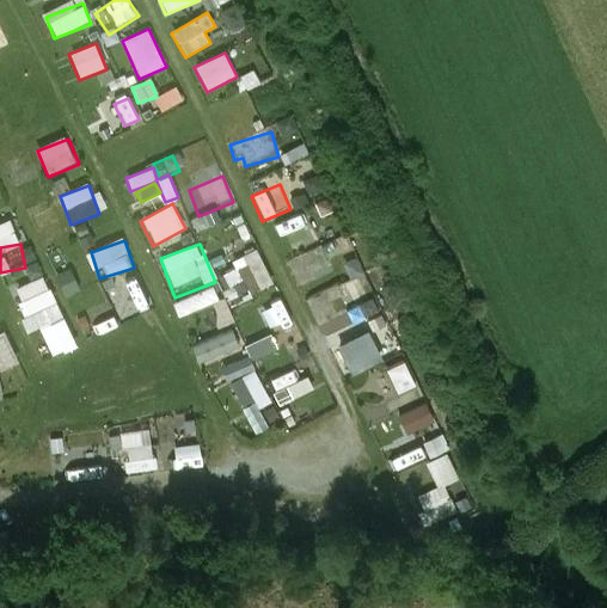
[(263,255),(221,268),(230,293),(247,287),(250,295),(274,288),(263,255)]
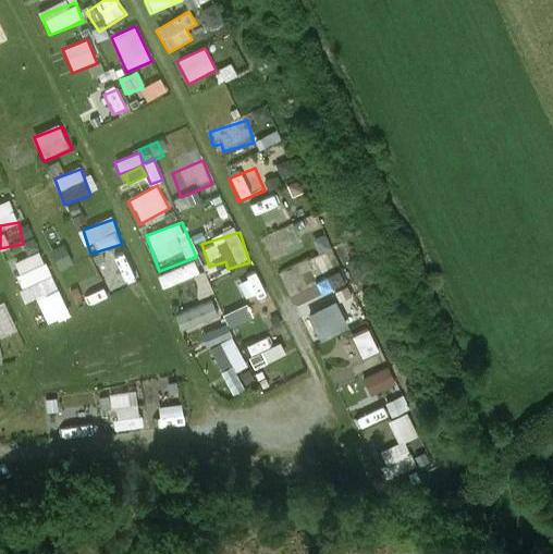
[(311,265),(318,280),(334,272),(327,257),(311,265)]
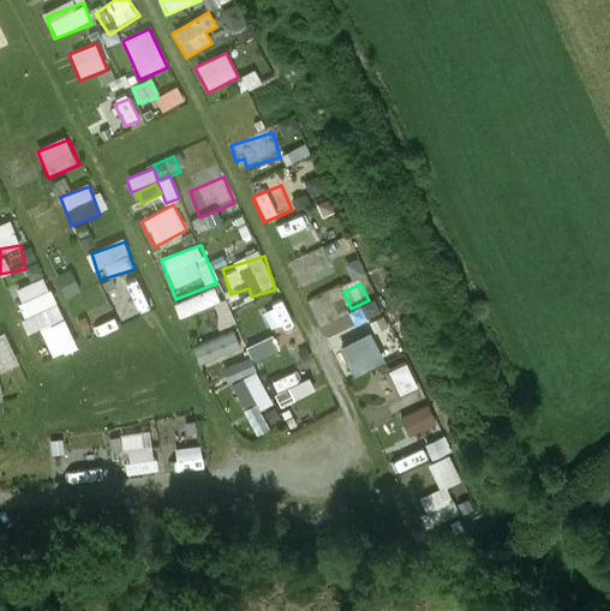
[(180,322),(222,301),(215,287),(173,306),(180,322)]
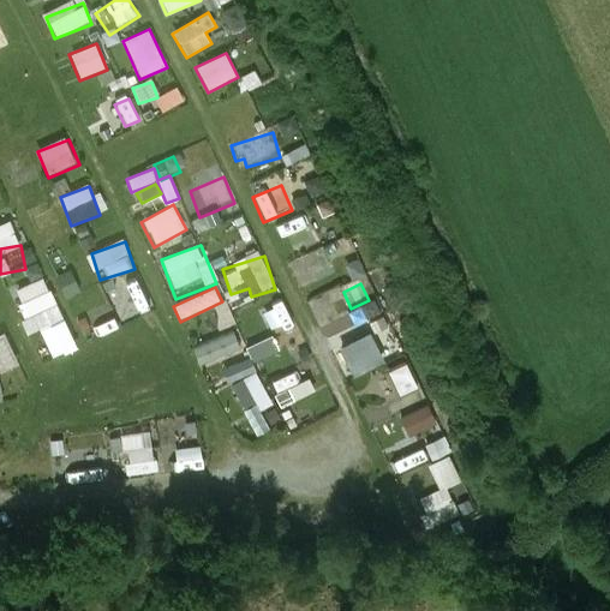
[(314,324),(342,316),(335,293),(306,301),(314,324)]
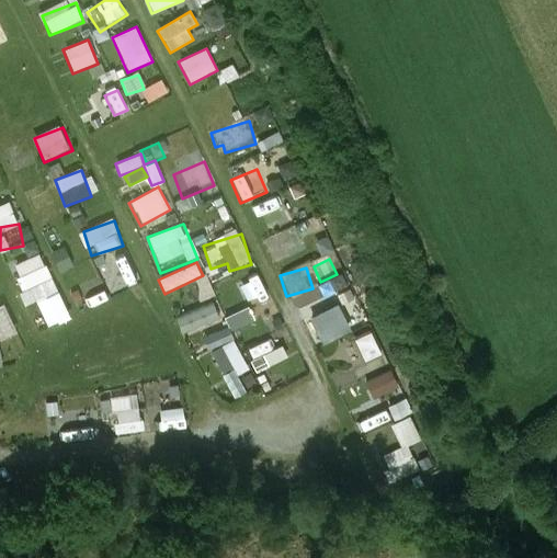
[(258,271),(246,276),(256,300),(268,295),(258,271)]
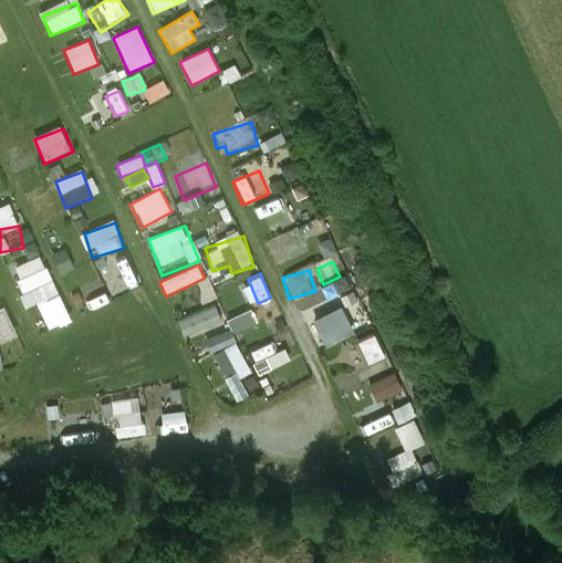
[(48,284),(38,290),(43,301),(53,296),(48,284)]
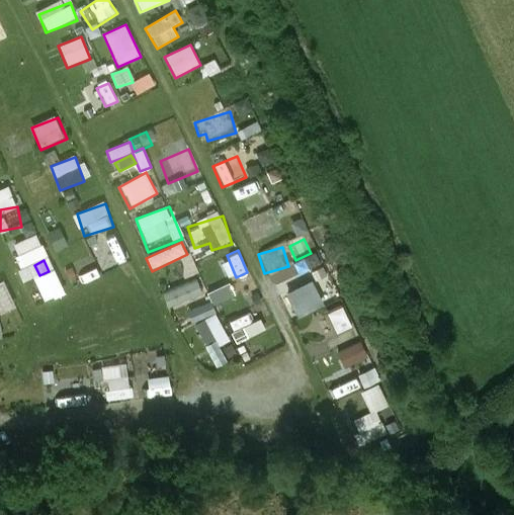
[(34,265),(15,274),(19,284),(39,275),(34,265)]
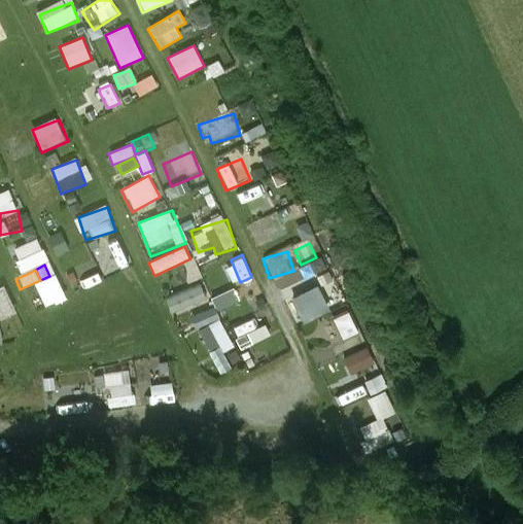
[(278,291),(298,316),(318,301),(300,276),(278,291)]
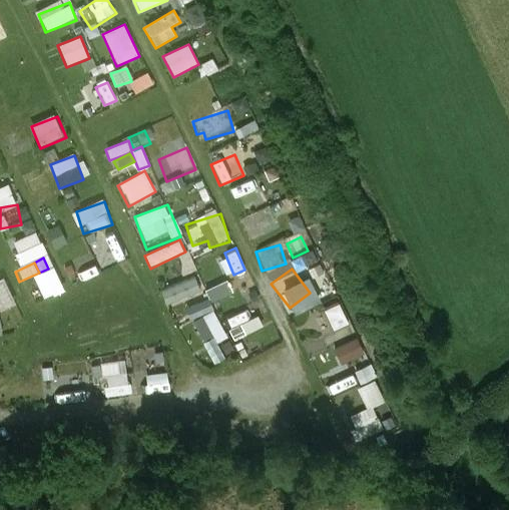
[(194,275),(161,291),(169,308),(202,291),(194,275)]
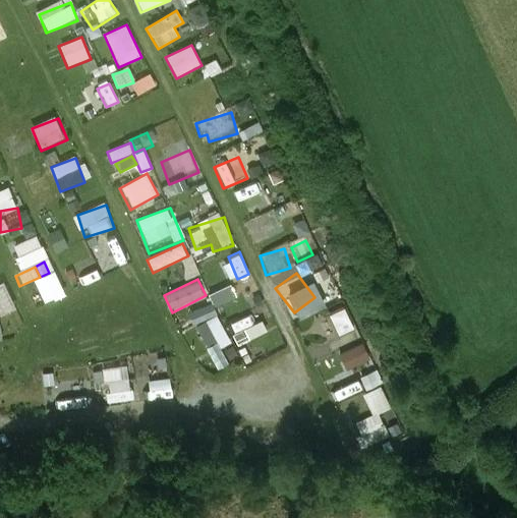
[(5,284),(0,286),(0,308),(3,315),(16,309),(5,284)]
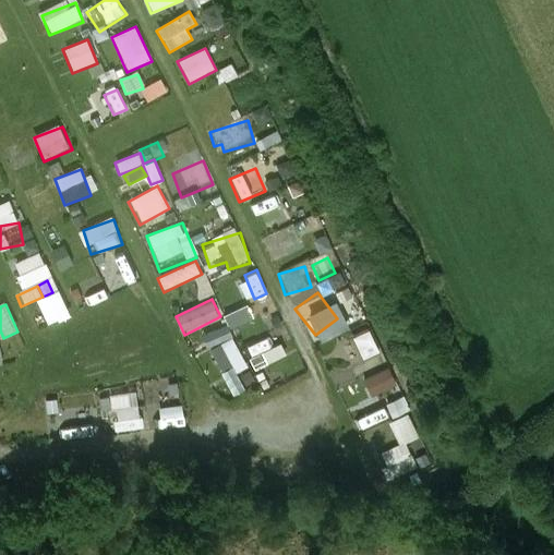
[(354,337),(364,360),(382,352),(372,329),(354,337)]
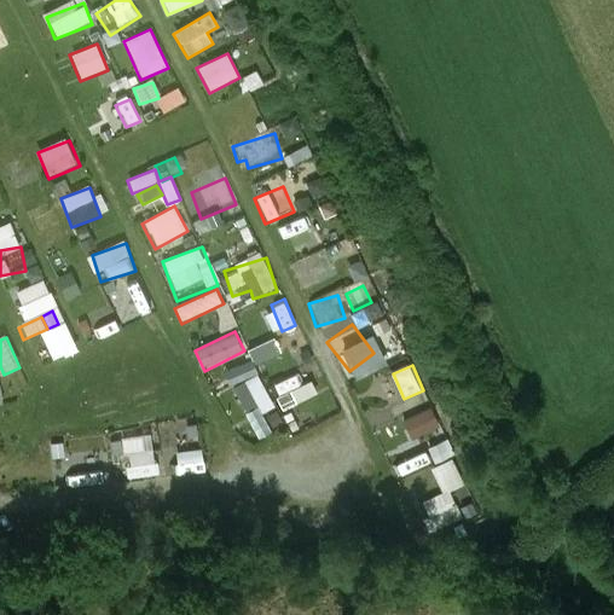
[(261,375),(235,388),(250,418),(276,406),(261,375)]
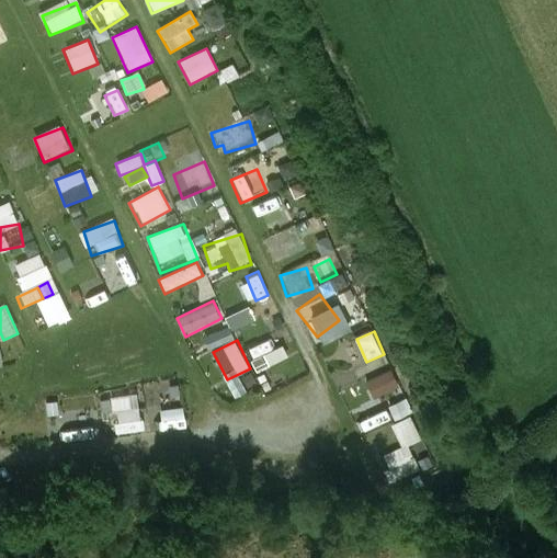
[(291,360),(285,346),(273,351),(270,342),(249,351),(258,372),(291,360)]
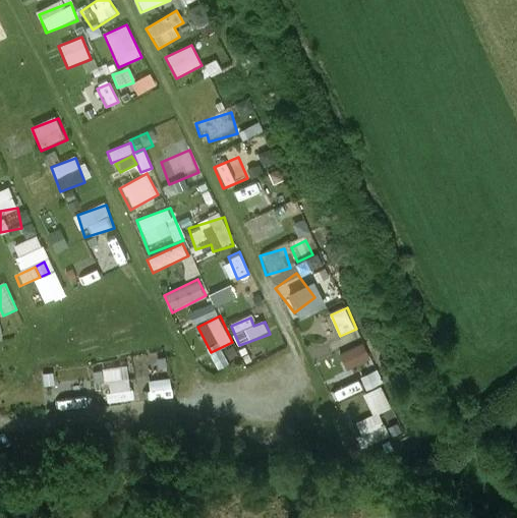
[(350,371),(372,360),(363,344),(341,355),(350,371)]
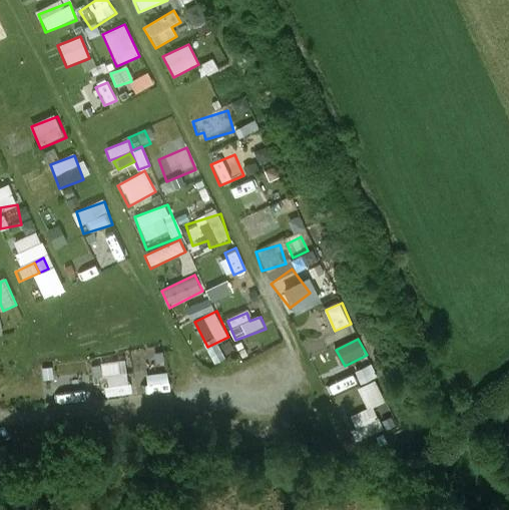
[(167,354),(152,354),(153,386),(168,386),(167,354)]
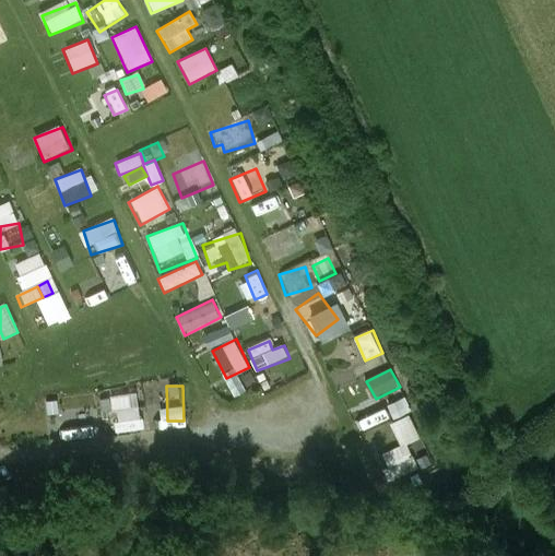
[(392,421),(410,413),(404,399),(387,406),(392,421)]
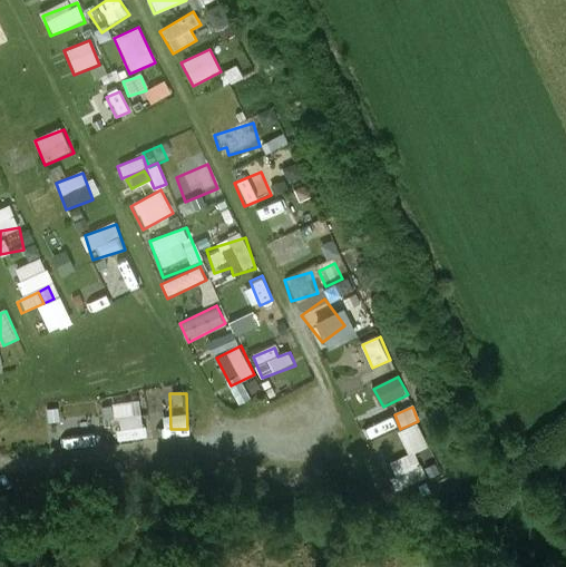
[(77,442),(77,412),(52,412),(52,442),(77,442)]
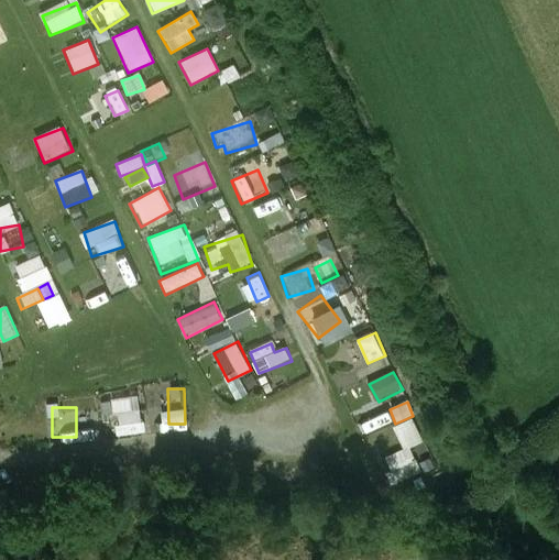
[(114,416),(121,438),(146,431),(140,409),(114,416)]
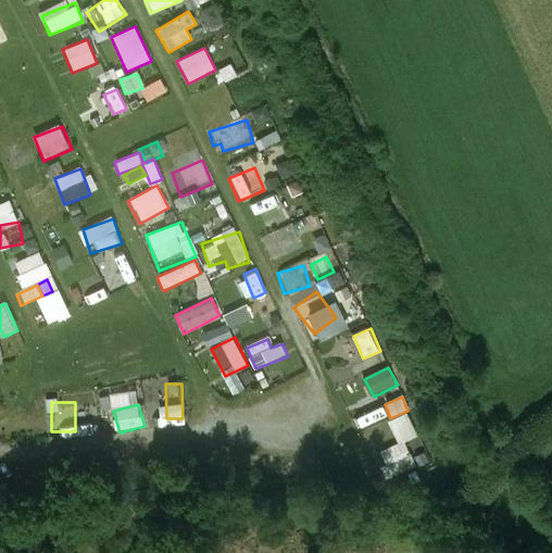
[(397,444),(374,454),(385,479),(414,467),(403,442),(417,437),(406,413),(387,422),(397,444)]
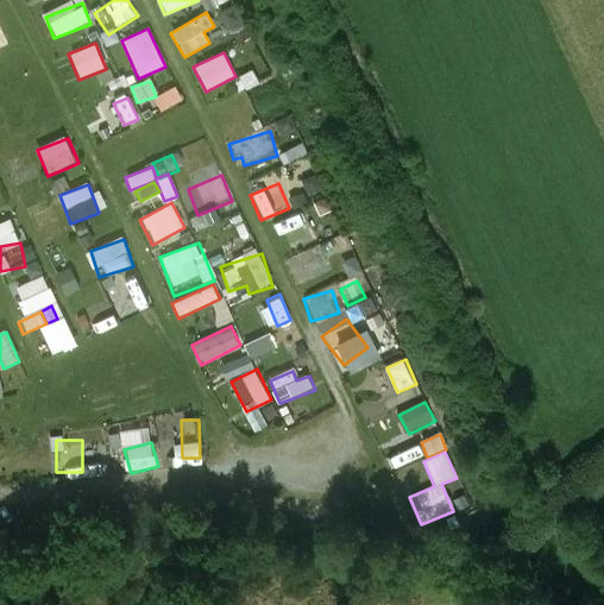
[(454,511),(465,508),(457,480),(445,484),(454,511)]
